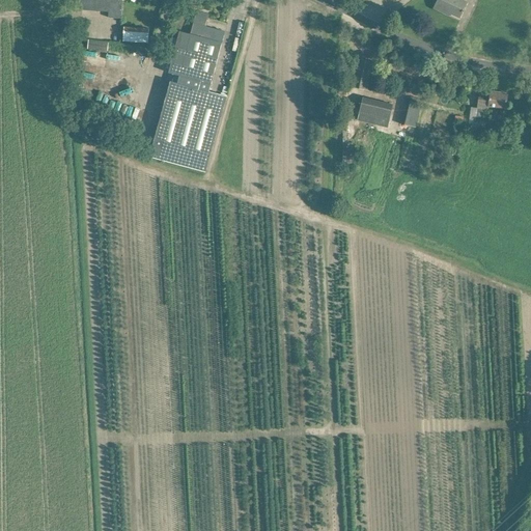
[(82,0),(82,9),(109,11),(108,18),(121,19),(122,0),(82,0)]
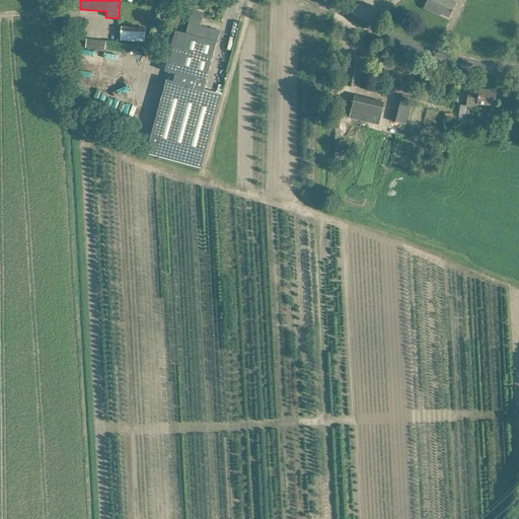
[(428,0),(424,8),(436,14),(437,11),(449,17),(451,11),(452,12),(453,10),(453,9),(456,2),(451,0),(428,0)]
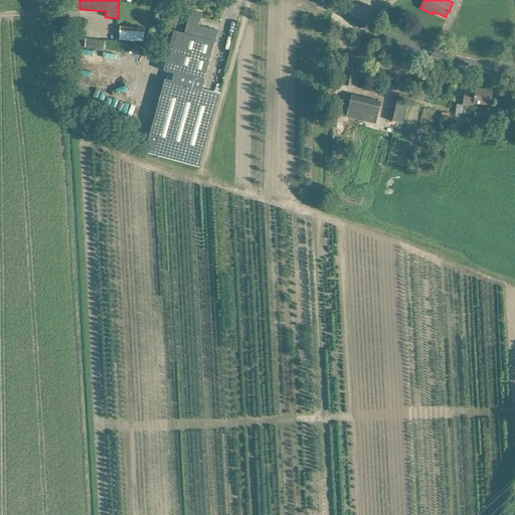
[(204,81),(218,31),(199,26),(202,14),(190,11),(185,33),(174,30),(171,40),(163,69),(175,73),(173,80),(167,78),(146,149),(199,165),(216,103),(219,94),(201,89),(203,81),(204,81)]
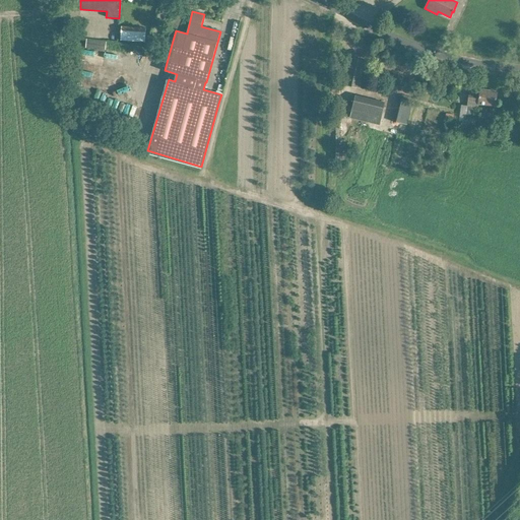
[(121,26),(121,40),(145,42),(145,28),(121,26)]
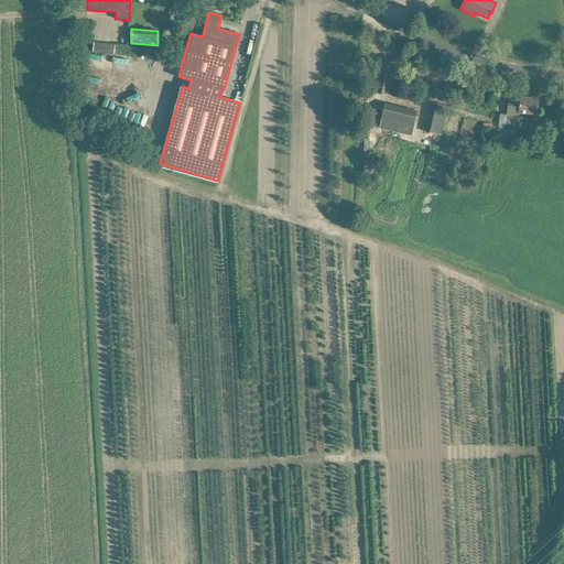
[(114,55),(115,45),(94,42),(93,52),(114,55)]
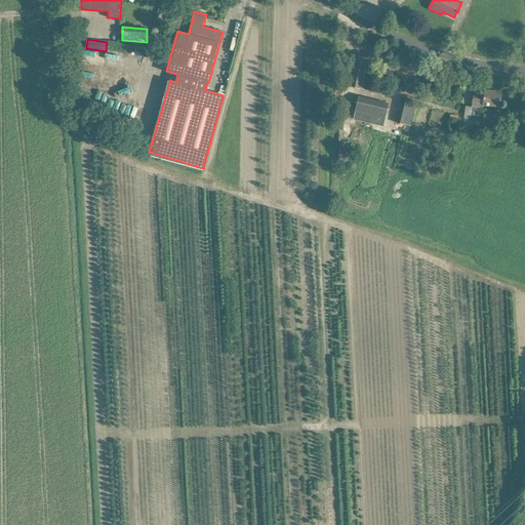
[(351,56),(349,67),(344,85),(366,90),(373,63),(351,56)]
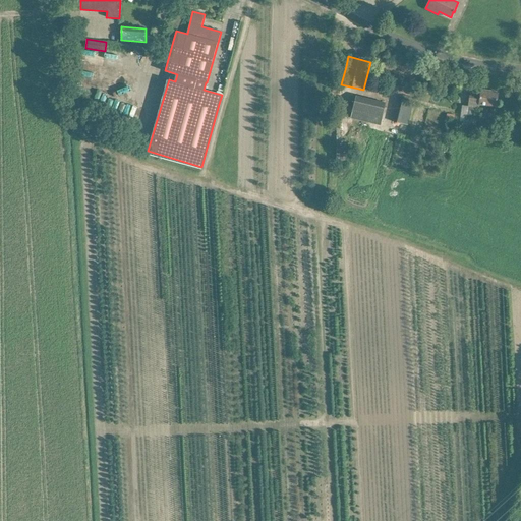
[(101,73),(102,68),(88,65),(87,70),(101,73)]
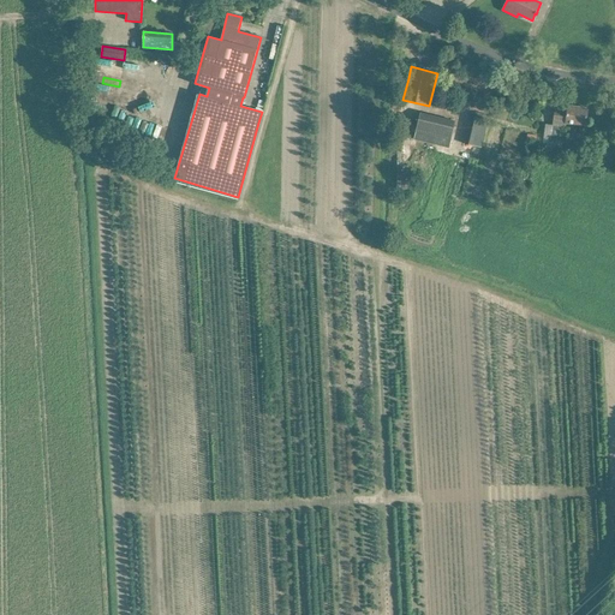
[(123,88),(137,90),(138,83),(124,81),(123,88)]
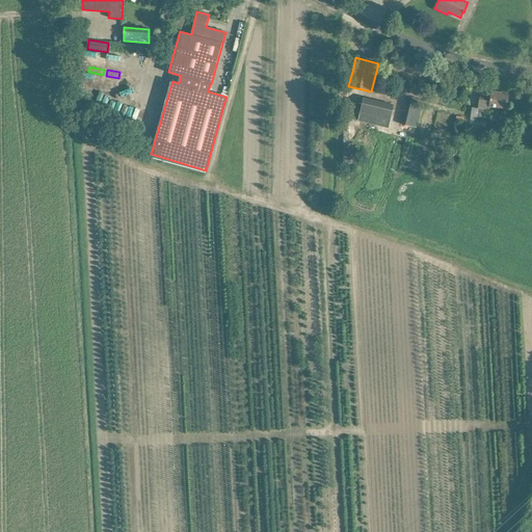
[(99,87),(101,76),(86,74),(85,85),(99,87)]
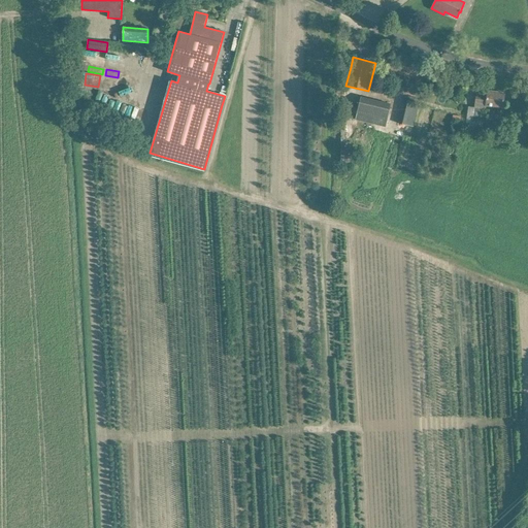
[(502,107),(503,103),(504,93),(488,91),(487,96),(475,95),(474,107),(468,106),(466,126),(483,128),(486,105),(502,107)]
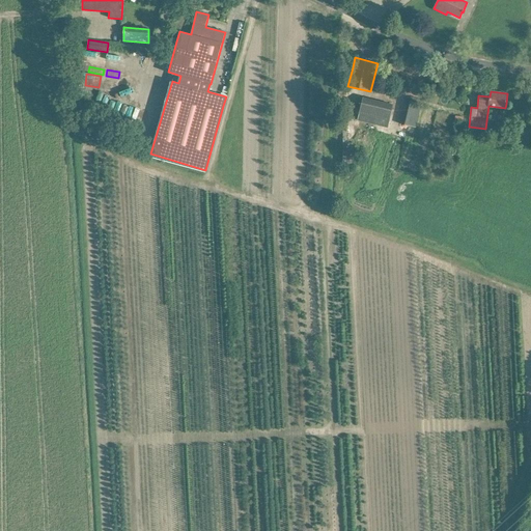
[(393,105),(363,98),(357,120),(388,128),(393,105)]
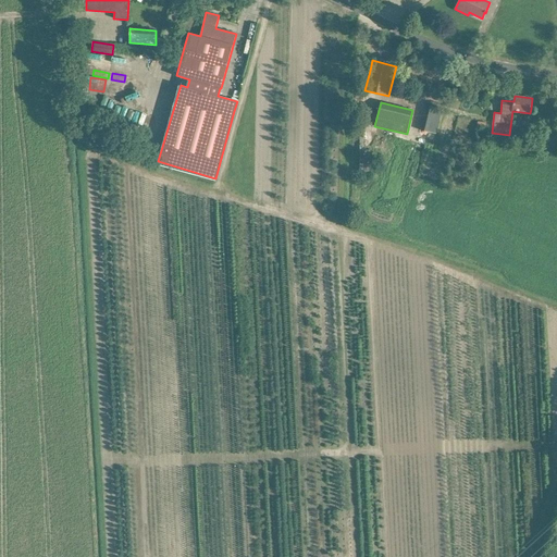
[(420,137),(435,140),(440,114),(424,111),(420,137)]
